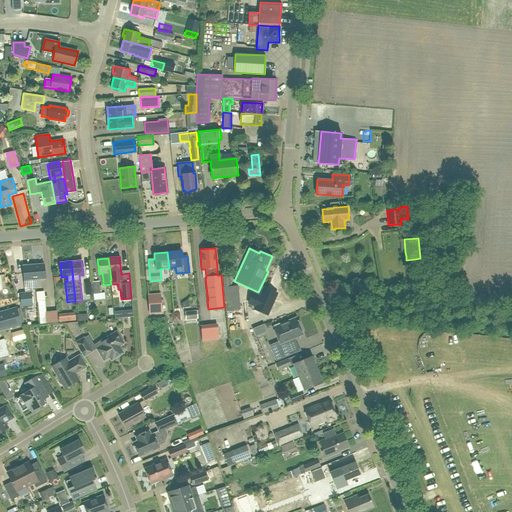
[(33,265),(35,288),(40,287),(39,279),(45,278),(44,264),(33,265)]
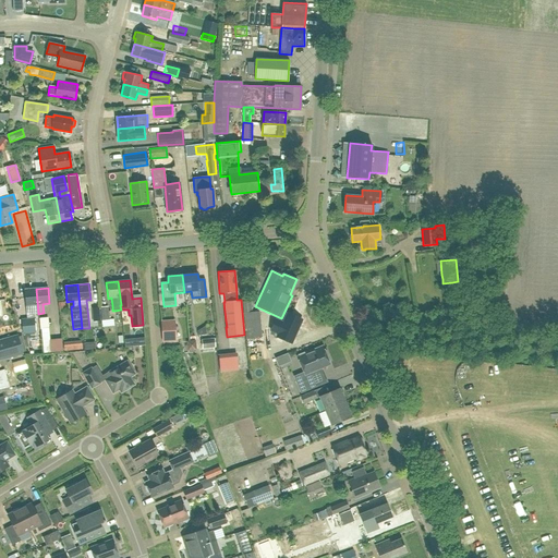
[(38,314),(36,289),(24,290),(25,305),(32,305),(32,314),(38,314)]
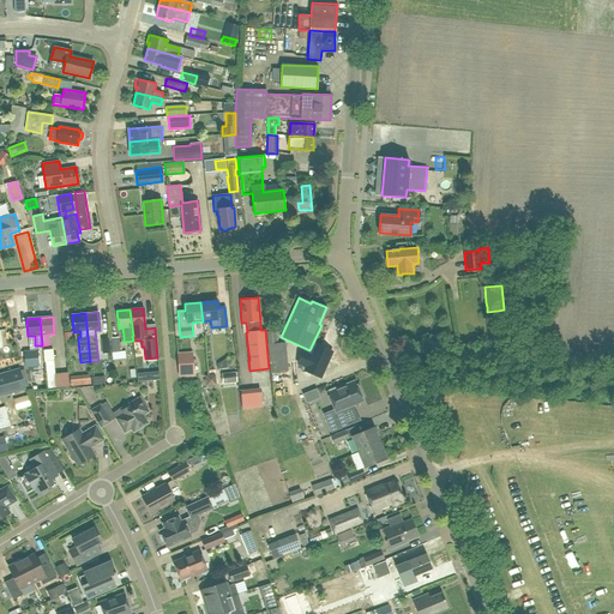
[(543,342),(545,325),(533,325),(531,342),(543,342)]
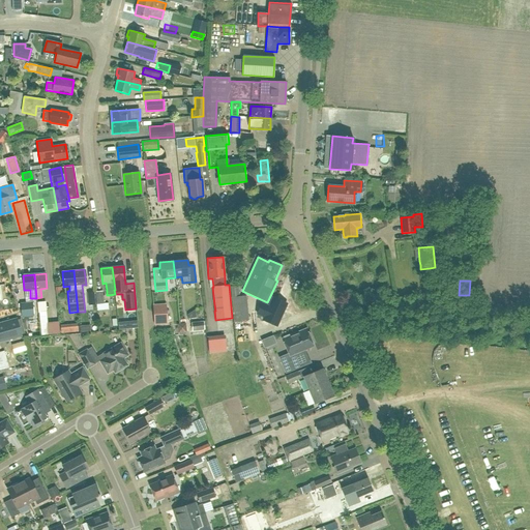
[(238,288),(230,289),(233,321),(234,321),(248,320),(245,296),(238,296),(238,288)]
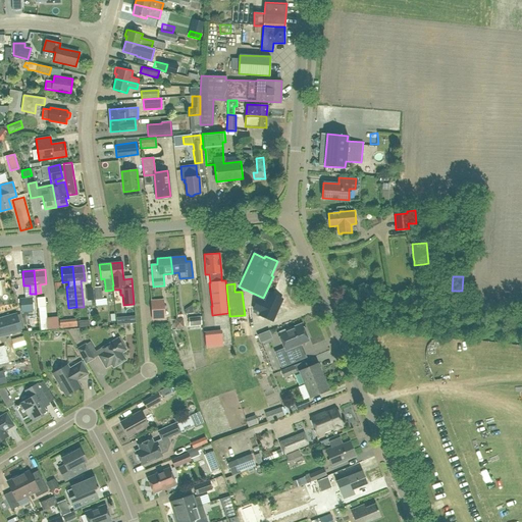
[(108,295),(107,292),(107,291),(105,291),(101,291),(101,286),(94,288),(95,300),(96,302),(101,302),(101,299),(102,299),(102,296),(108,295)]
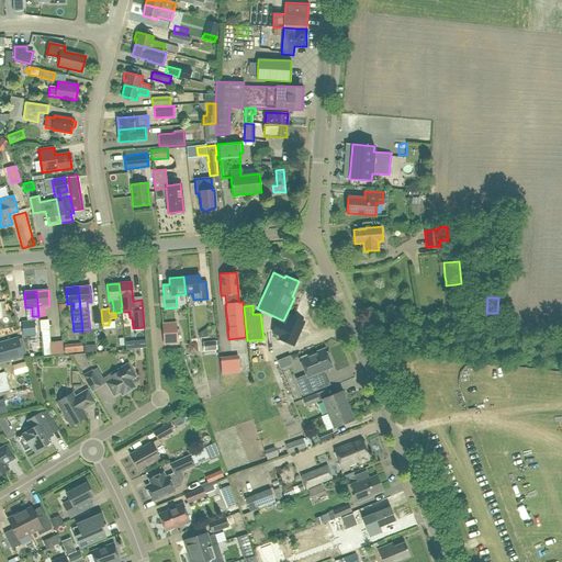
[(93,324),(101,323),(99,310),(91,311),(93,324)]
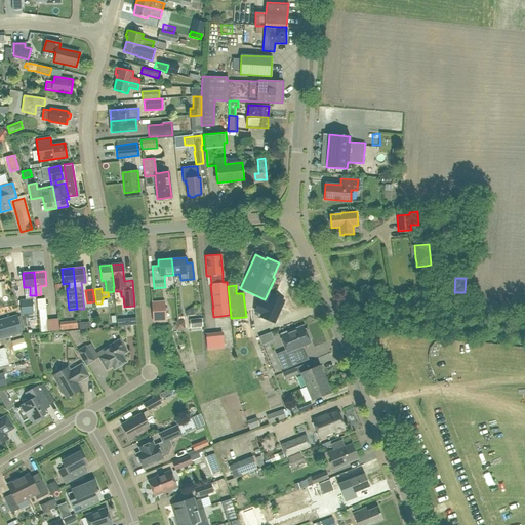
[(261,314),(260,317),(274,323),(280,308),(283,301),(270,295),(267,301),(261,314)]
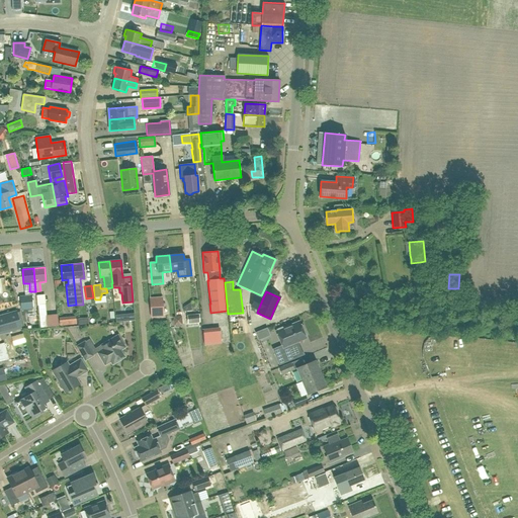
[(19,296),(20,310),(32,309),(31,295),(19,296)]
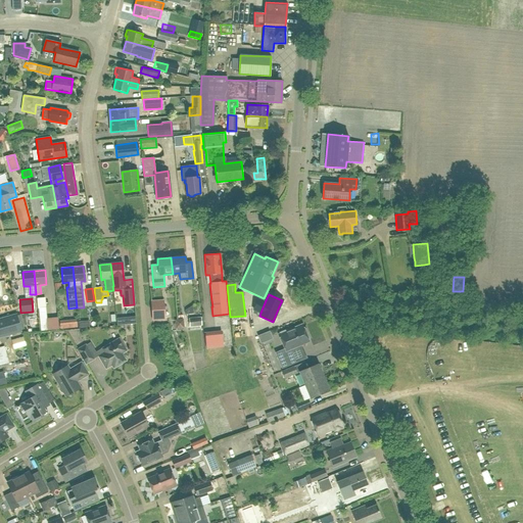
[(152,320),(164,319),(163,305),(151,306),(152,320)]
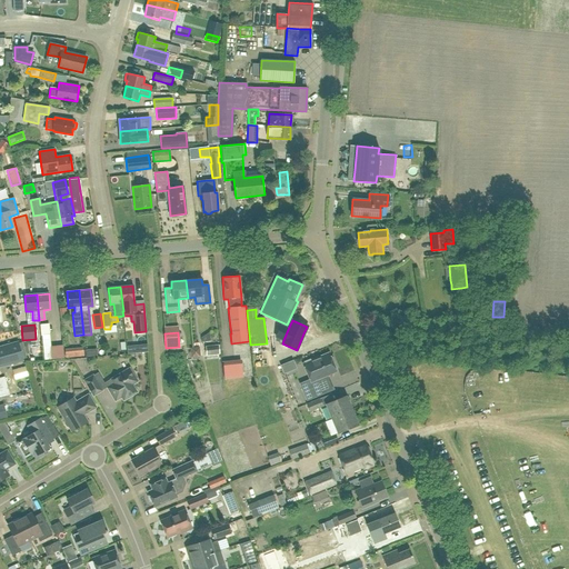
[(201,338),(201,342),(210,341),(209,332),(201,338)]
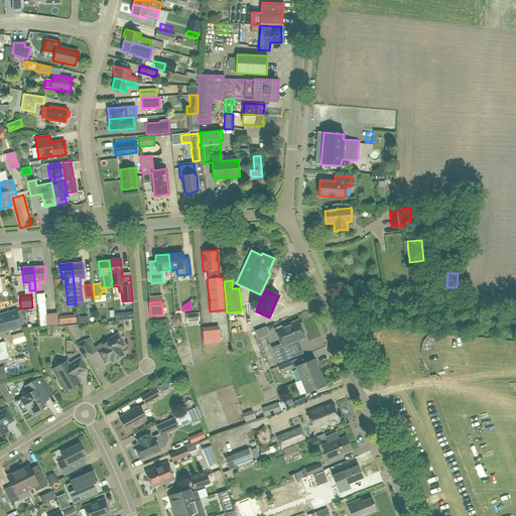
[(44,302),(37,303),(37,308),(39,327),(46,326),(44,307),(44,302)]
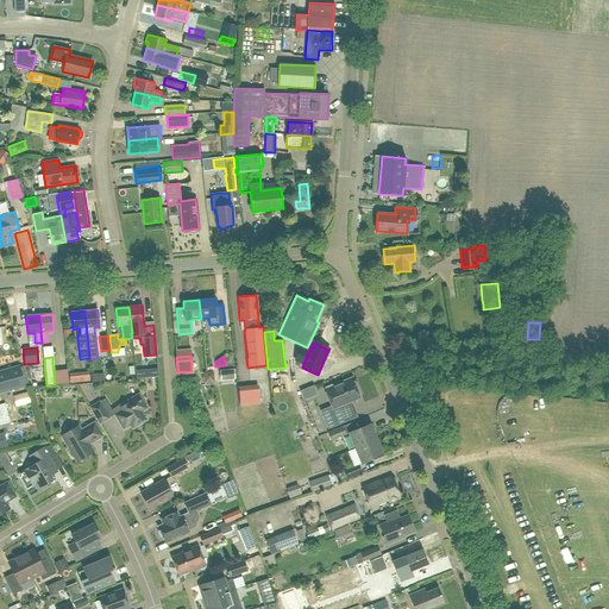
[(0,370),(0,394),(25,387),(19,365),(0,370)]
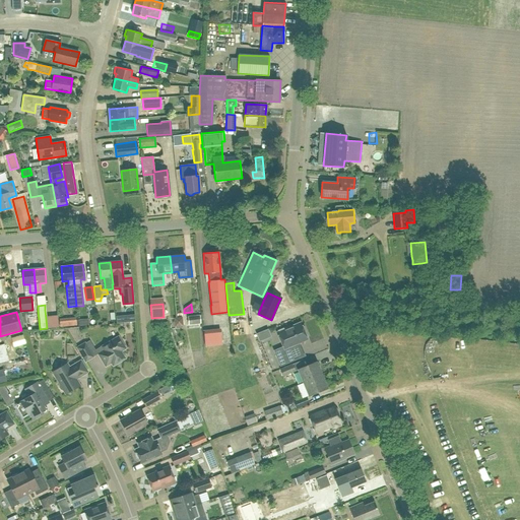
[(200,324),(199,315),(187,316),(188,325),(200,324)]
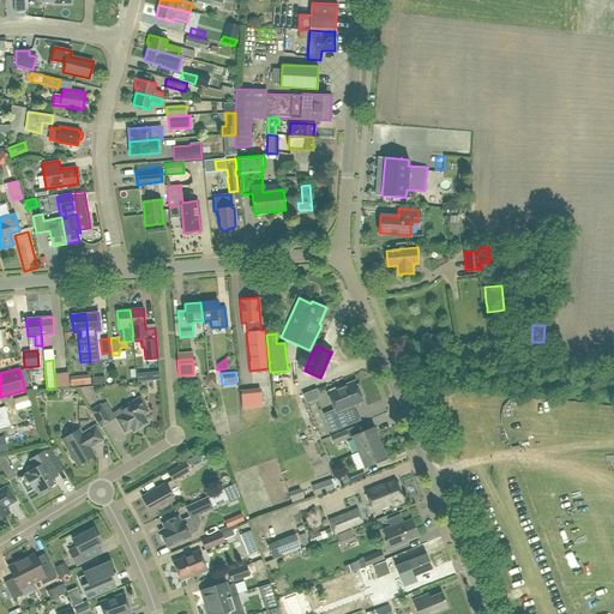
[(90,375),(70,377),(71,386),(90,385),(90,375)]
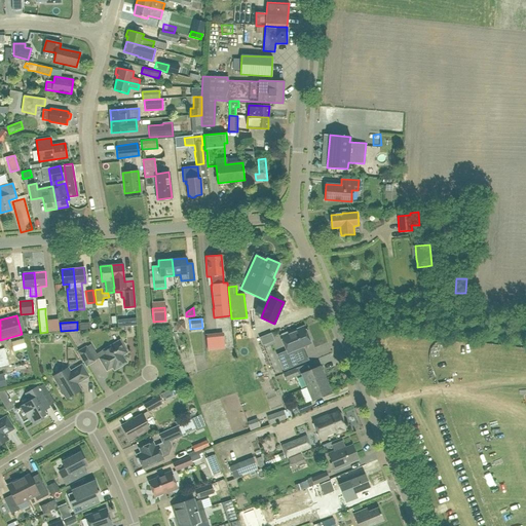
[(277,354),(284,370),(306,361),(300,347),(310,343),(308,340),(310,339),(307,331),(305,332),(303,327),(294,331),(293,330),(282,334),(282,336),(280,336),(287,351),(277,354)]
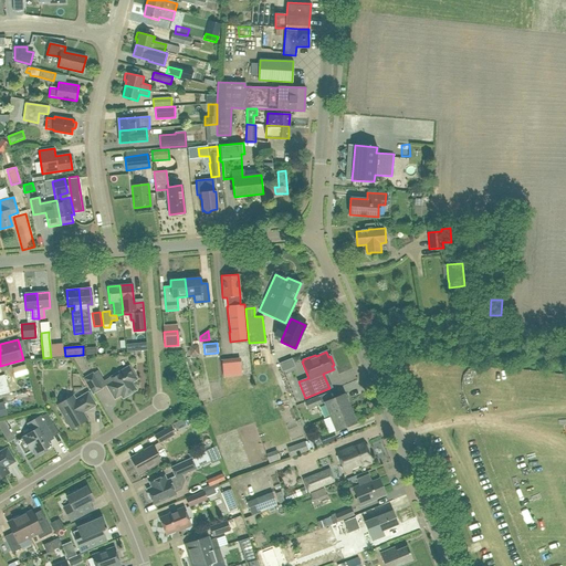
[(239,358),(221,359),(223,378),(241,376),(239,358)]
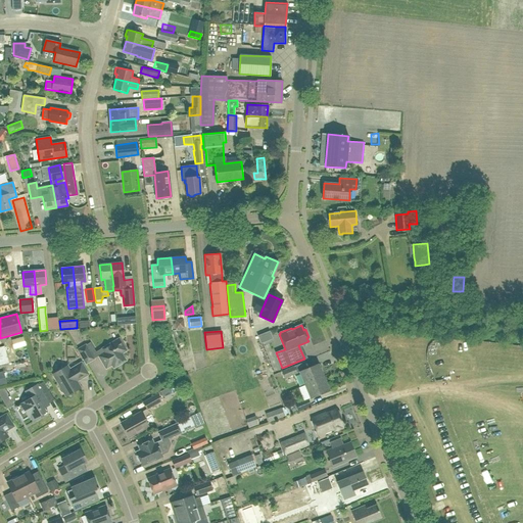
[(11,341),(13,348),(26,345),(22,337),(11,341)]
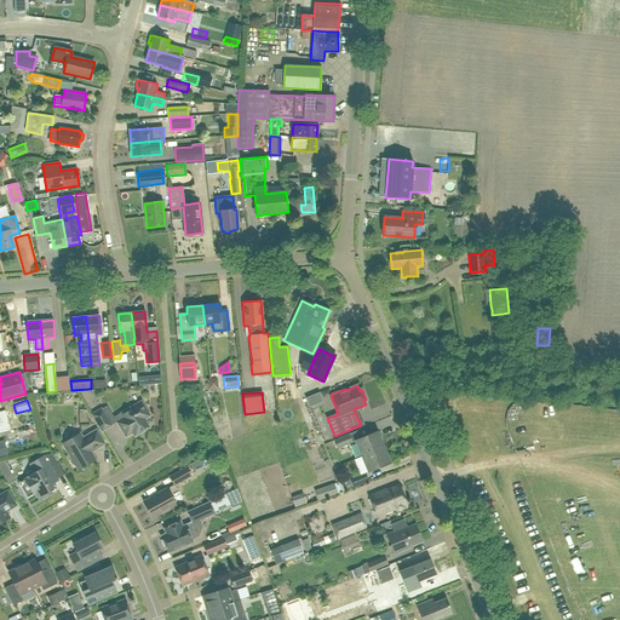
[(144,419),(149,415),(141,401),(120,413),(124,418),(116,423),(125,437),(132,432),(135,436),(149,428),(144,419)]
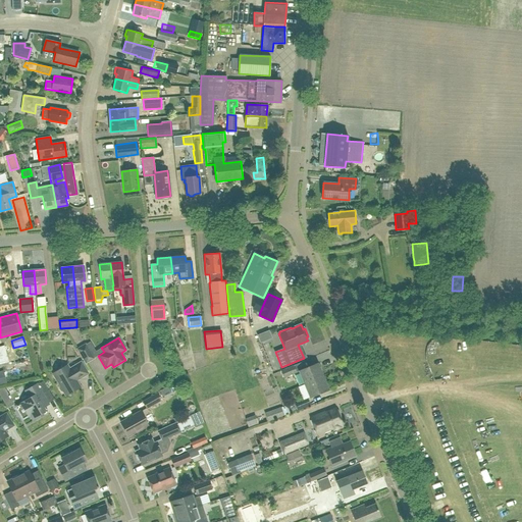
[(86,363),(94,358),(85,345),(77,349),(86,363)]
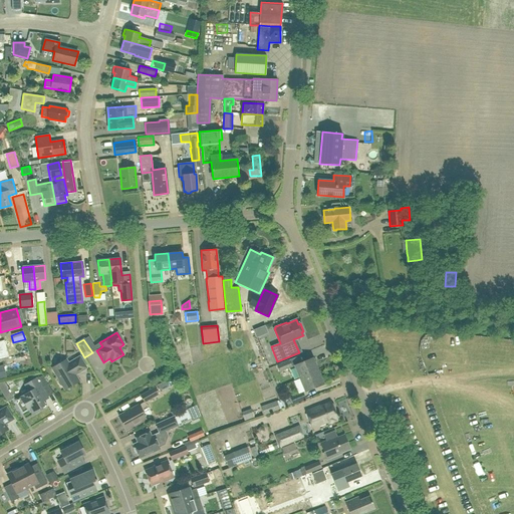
[(4,340),(0,340),(0,358),(8,357),(4,340)]
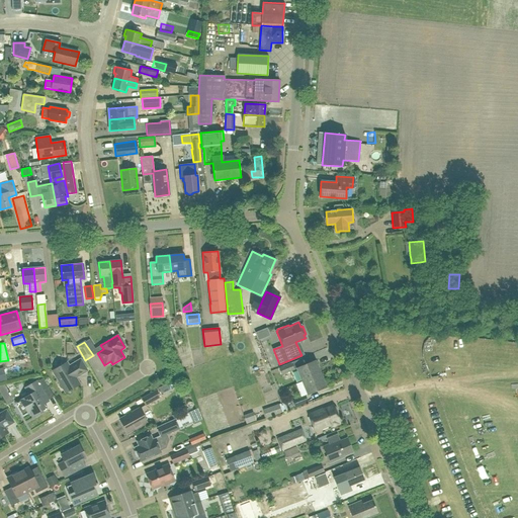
[(53,371),(59,382),(59,384),(59,386),(61,389),(63,390),(65,393),(79,384),(75,377),(87,370),(80,359),(69,366),(67,362),(53,371)]
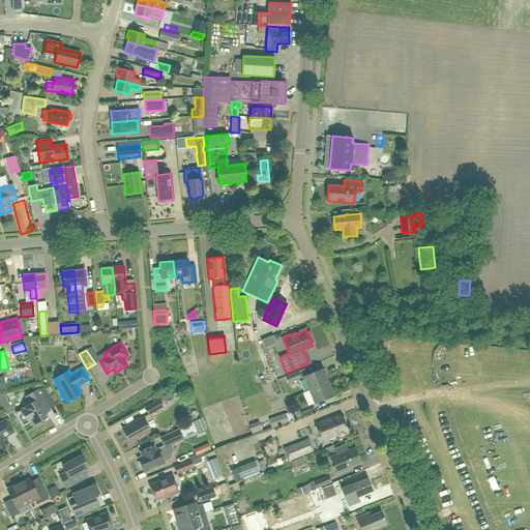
[(308,390),(327,383),(322,370),(303,377),(308,390)]
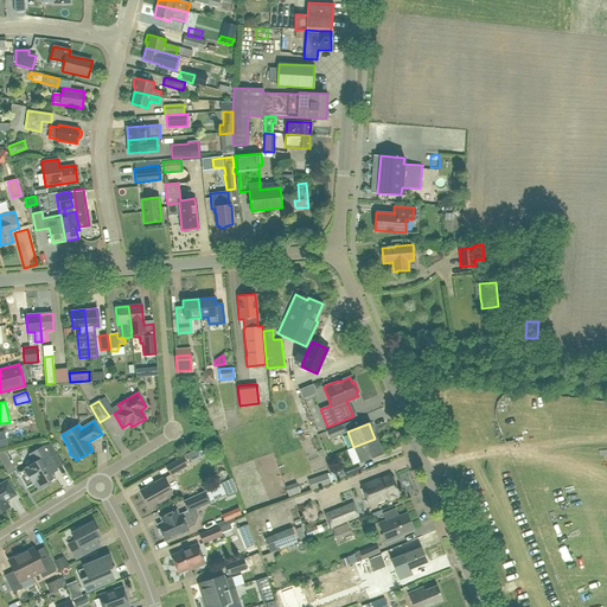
[(330,440),(345,433),(340,425),(326,432),(330,440)]
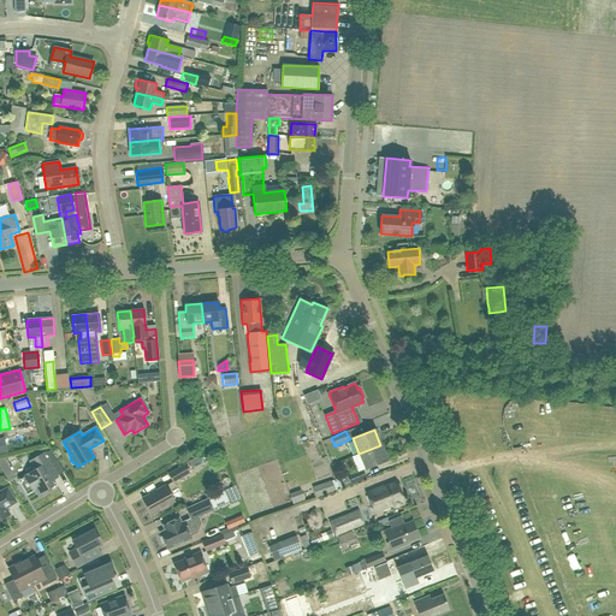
[(380,445),(359,454),(365,469),(386,460),(380,445)]
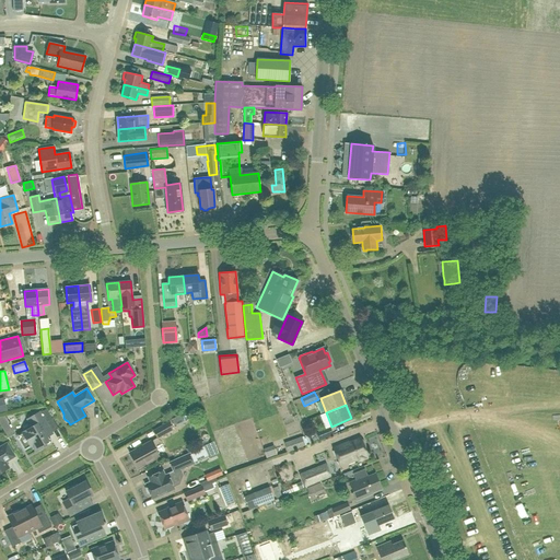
[(51,433),(58,429),(46,409),(39,413),(39,412),(27,419),(32,427),(23,431),(24,432),(16,436),(24,451),(32,445),(35,451),(49,443),(46,438),(51,433)]
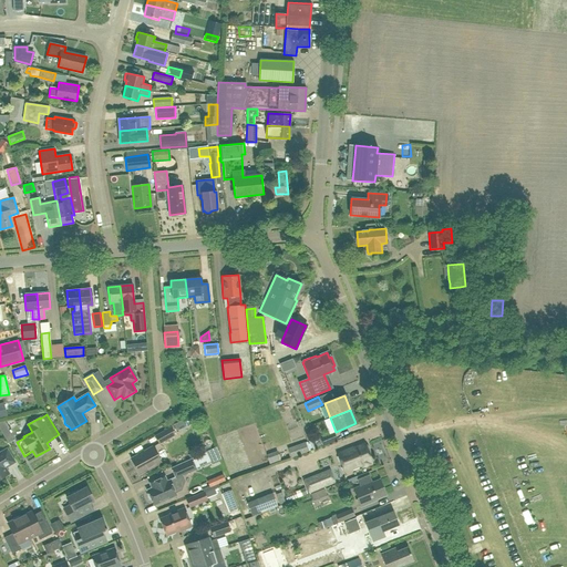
[(158,444),(174,435),(169,428),(155,436),(158,444)]
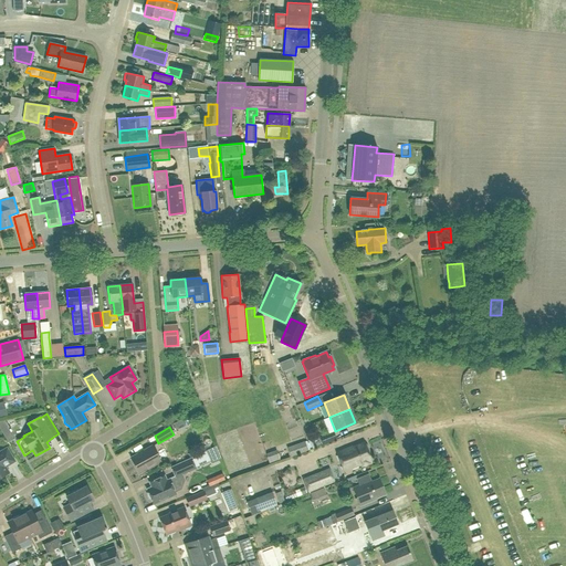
[(322,446),(336,439),(333,431),(318,438),(322,446)]
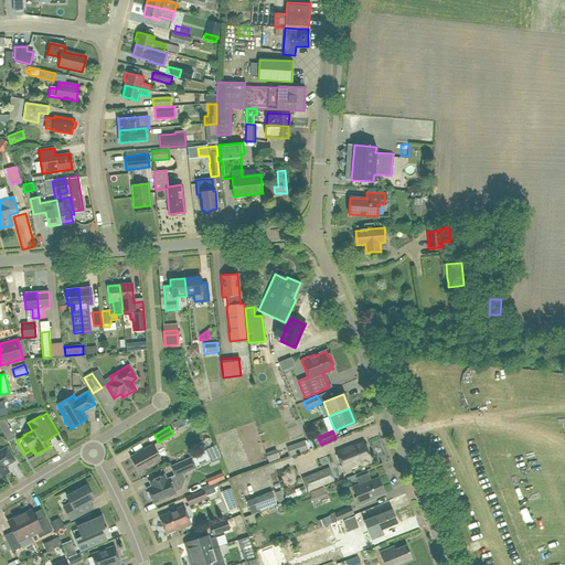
[(370,460),(368,452),(369,452),(369,450),(368,448),(368,447),(366,445),(365,444),(364,445),(363,443),(348,448),(348,447),(336,452),(343,471),(370,460)]
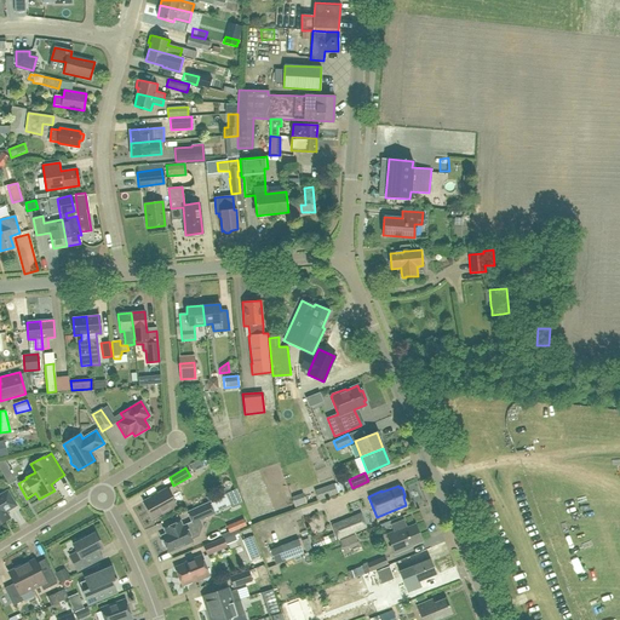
[(162,515),(176,506),(166,488),(143,501),(153,518),(161,514),(162,515)]
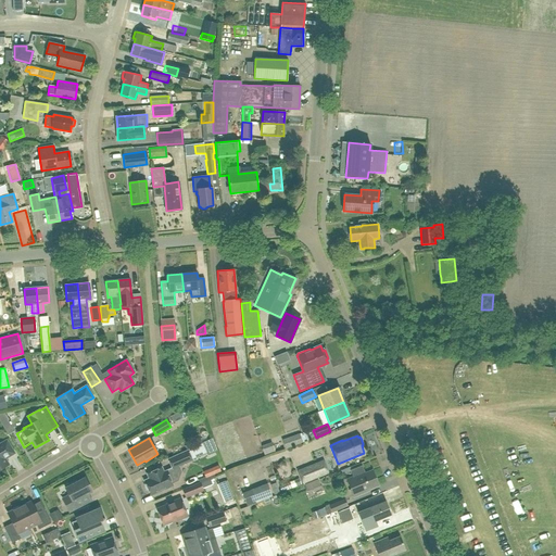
[(213,438),(202,443),(206,453),(207,455),(217,451),(213,438)]
